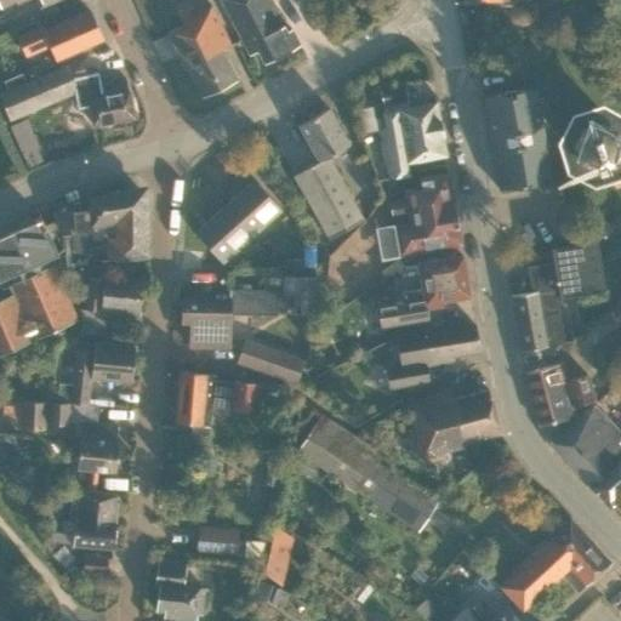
[(0,0),(0,20),(20,11),(17,5),(26,0),(35,0),(39,7),(55,0),(0,0)]
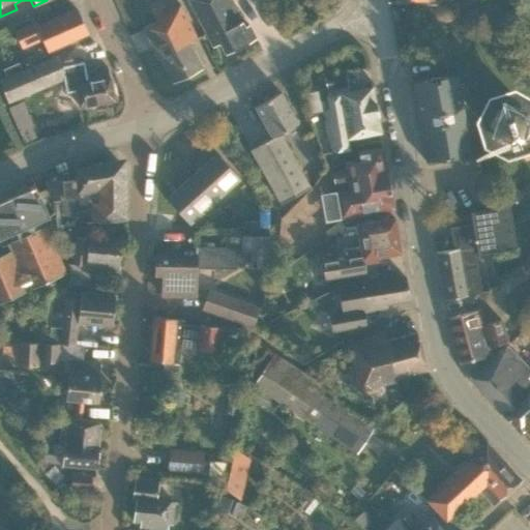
[(150,6),(148,7),(155,23),(143,28),(157,58),(158,57),(171,83),(202,68),(189,42),(196,38),(180,6),(164,13),(160,8),(164,7),(159,0),(158,0),(149,4),(150,6)]
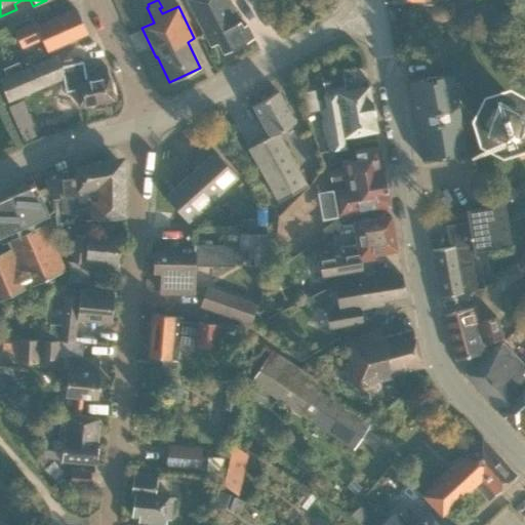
[(228,0),(186,0),(210,45),(217,42),(223,52),(251,37),(245,26),(241,28),(228,0)]
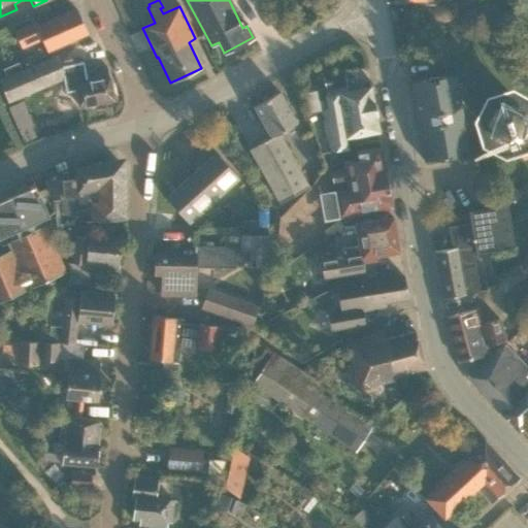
[(75,9),(38,26),(35,20),(13,30),(22,48),(42,39),(47,52),(87,34),(75,9)]
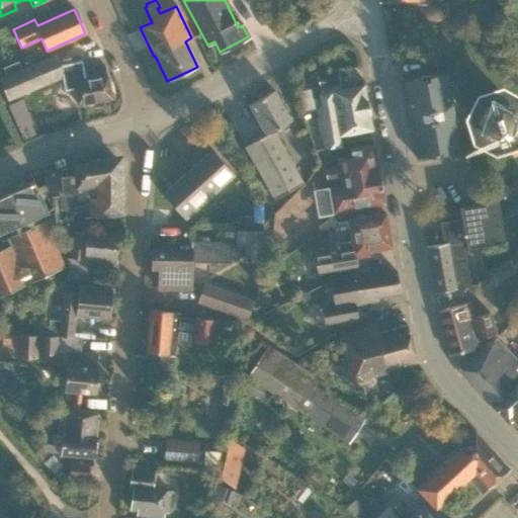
[(81,60),(60,64),(56,55),(0,78),(0,82),(8,101),(65,76),(67,85),(73,83),(77,104),(111,98),(106,76),(105,69),(83,73),(81,60)]
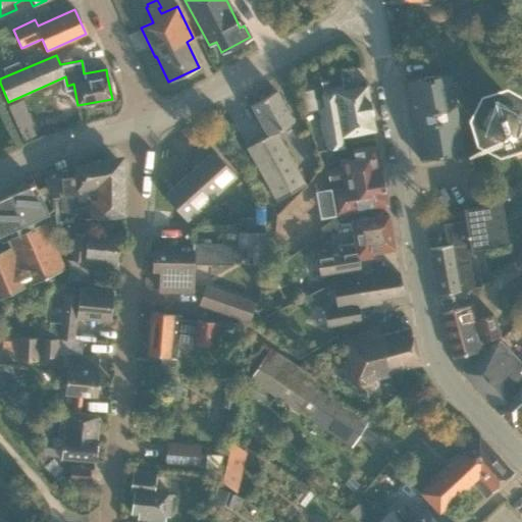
[(338,72),(320,75),(322,89),(341,86),(338,72)]
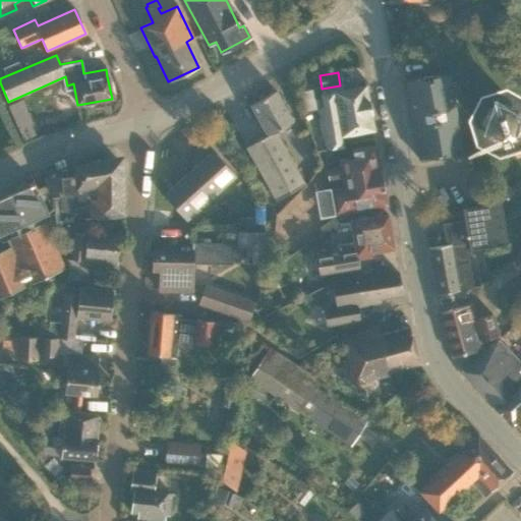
[(449,73),(405,80),(418,159),(462,152),(449,73)]
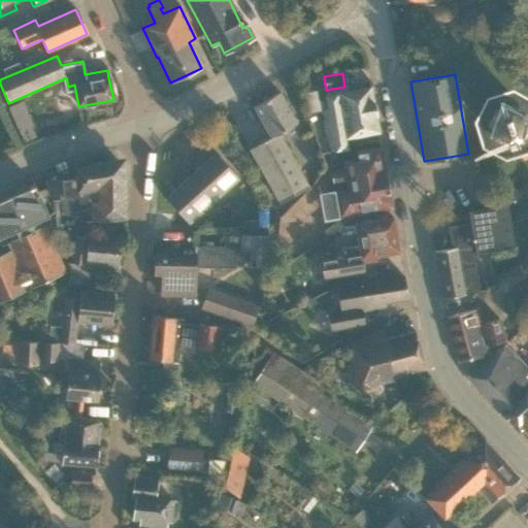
[(370,87),(345,92),(325,95),(325,100),(322,101),(324,111),(321,112),(325,137),(330,152),(347,149),(344,139),(378,133),(370,87)]
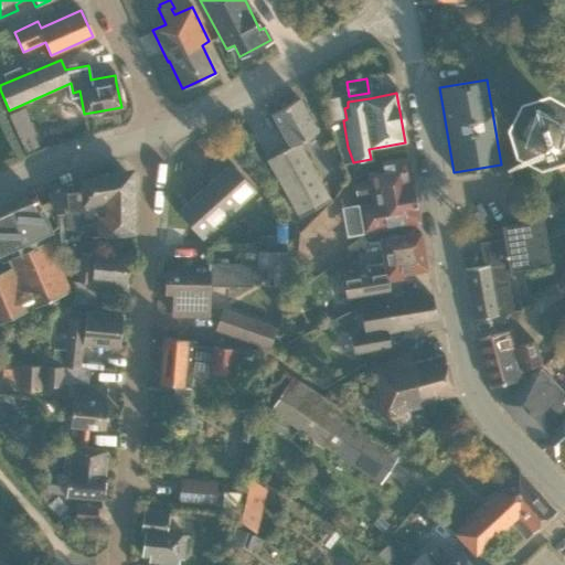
[(266,160),(299,216),(329,200),(298,145),(317,132),(298,98),(272,114),(289,147),(266,160)]
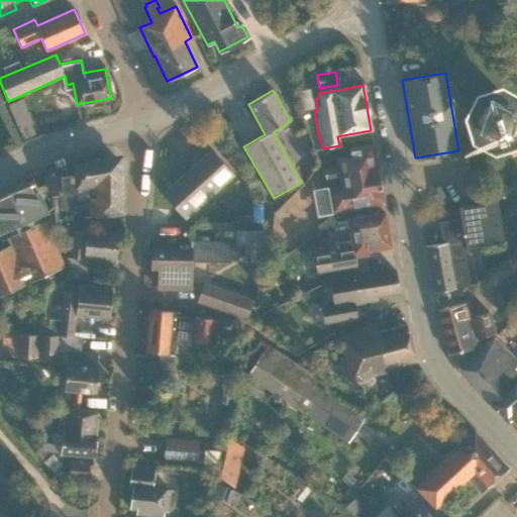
[(480,132),(494,139),(510,135),(516,120),(511,105),(498,99),(483,103),(476,118),(480,132)]
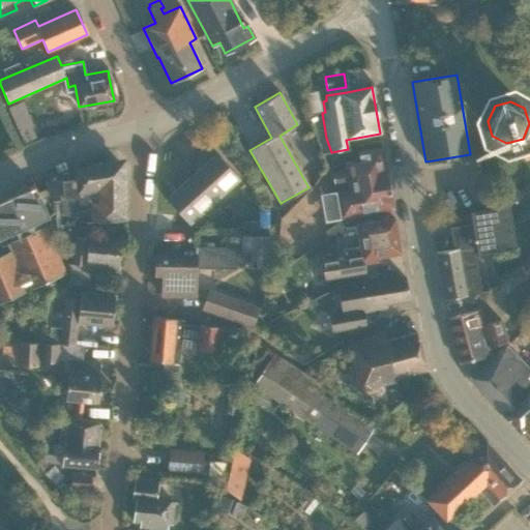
[(348,178),(385,172),(382,148),(358,152),(359,160),(345,163),(347,171),(333,173),(335,183),(348,181),(348,178)]
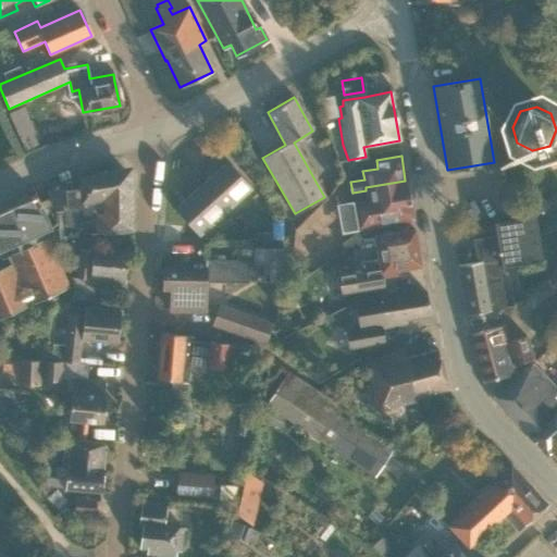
[(200,185),(224,212),(250,188),(226,162),(200,185)]
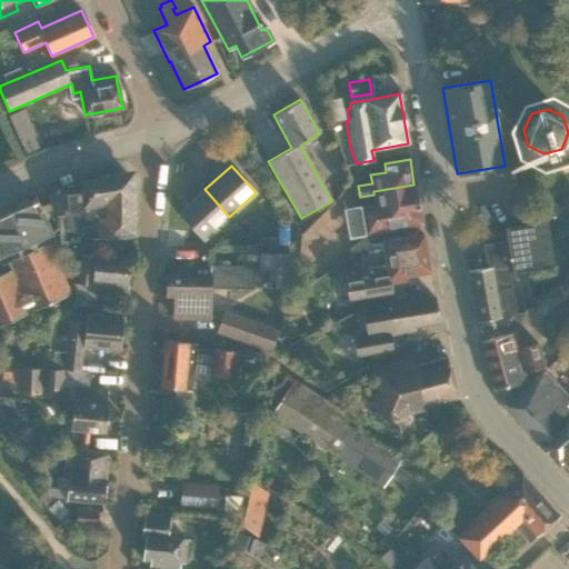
[(51,203),(49,203),(56,230),(62,246),(79,243),(78,238),(133,231),(132,178),(127,173),(82,181),(82,192),(72,192),(72,183),(47,195),(51,203)]
